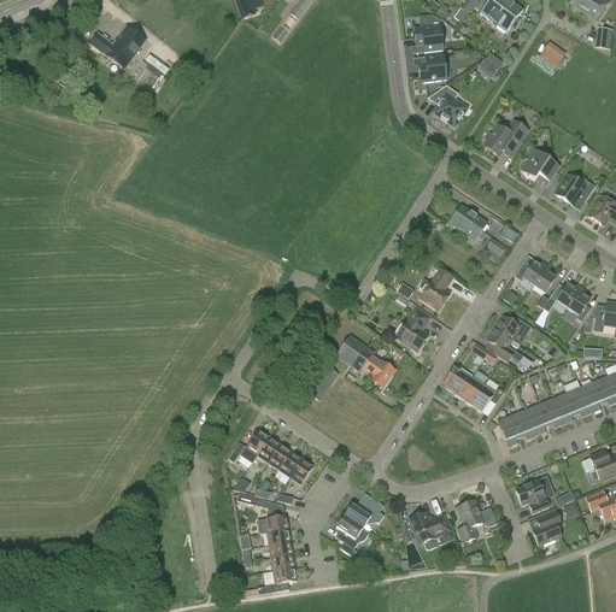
[(238,0),(242,13),(254,9),(253,6),(260,4),(259,0),(238,0)]
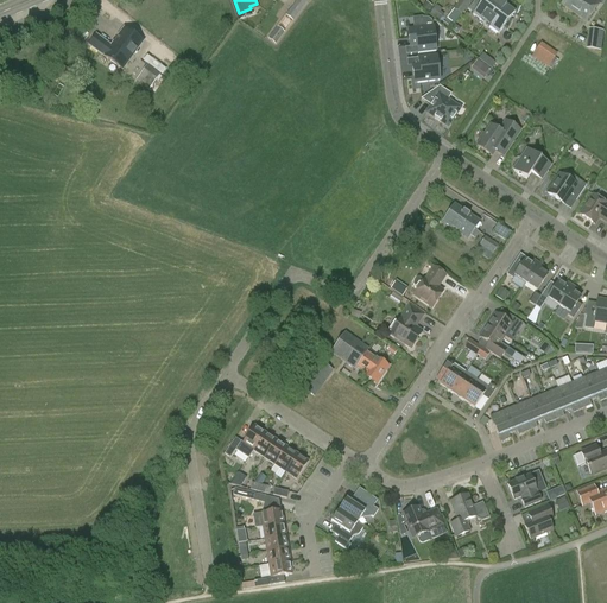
[(295,0),(286,12),(293,17),(307,0),(295,0)]
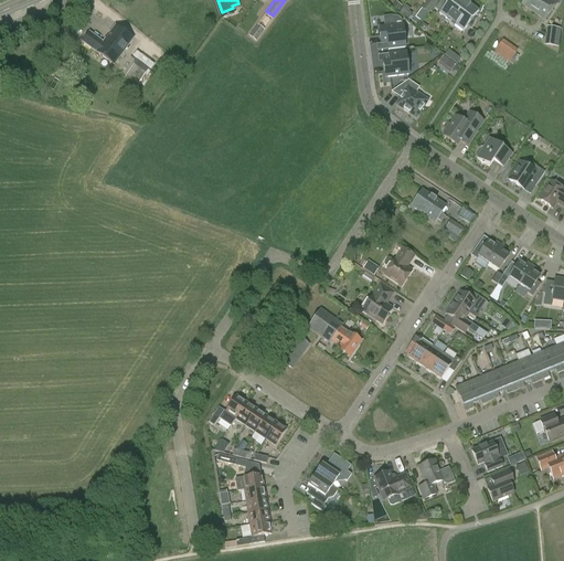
[(429,11),(437,0),(425,0),(422,6),(429,11)]
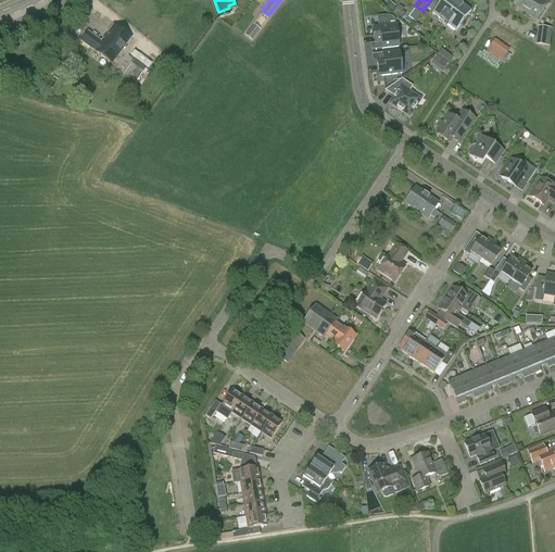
[(431,0),(429,4),(433,8),(433,9),(444,17),(457,0),(431,0)]
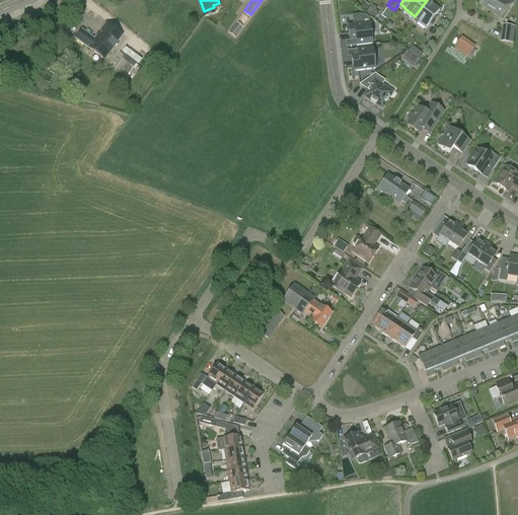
[(440,6),(432,0),(427,0),(415,16),(426,25),(431,19),(434,22),(438,13),(436,12),(440,6)]
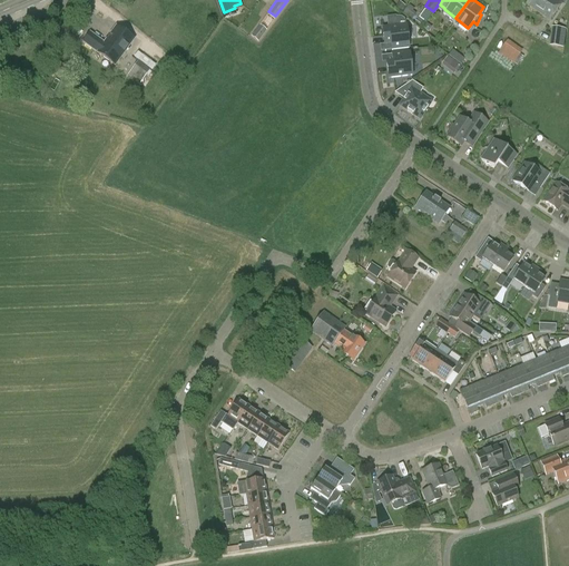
[(527,0),(551,17),(562,0),(527,0)]
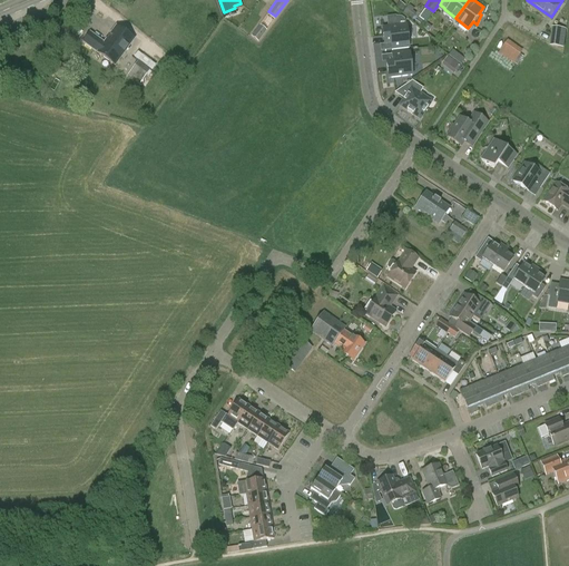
[(400,13),(396,13),(389,13),(390,23),(383,25),(385,40),(392,39),(392,46),(410,45),(405,17),(403,15),(400,13)]
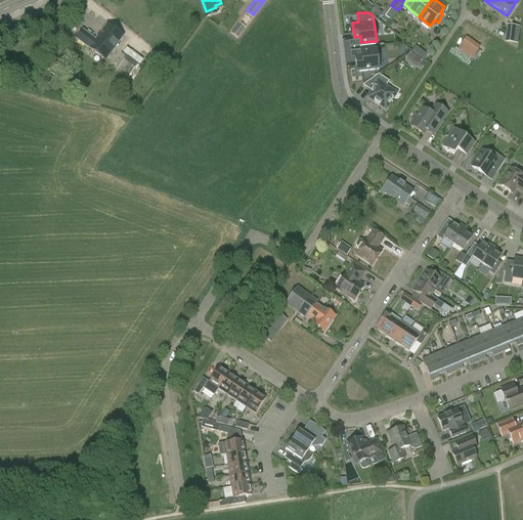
[(106,19),(95,35),(83,26),(77,35),(105,56),(123,32),(106,19)]
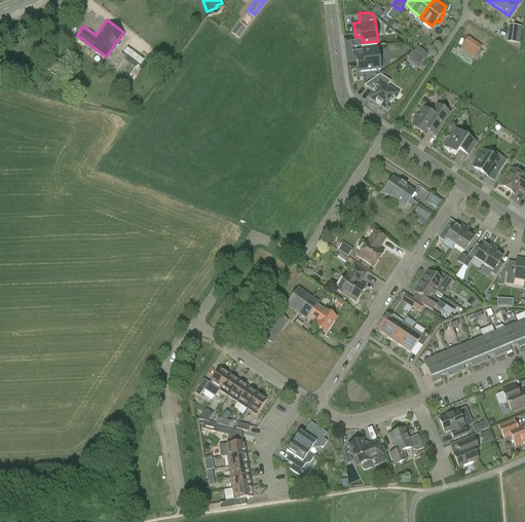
[(238,35),(247,25),(240,20),(232,31),(238,35)]
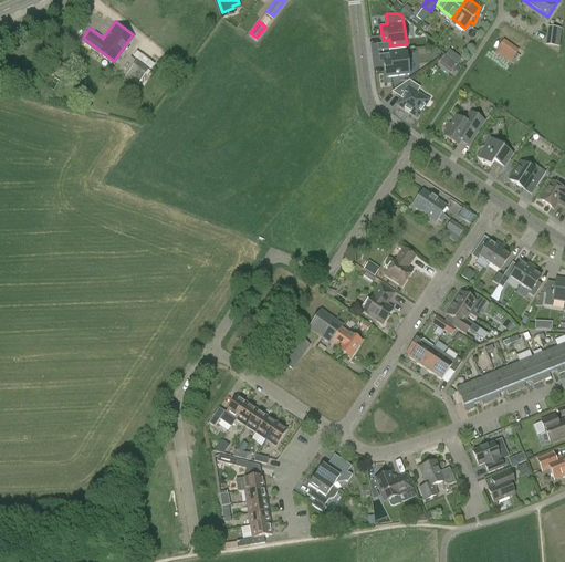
[(563,24),(550,23),(546,42),(561,43),(563,24)]
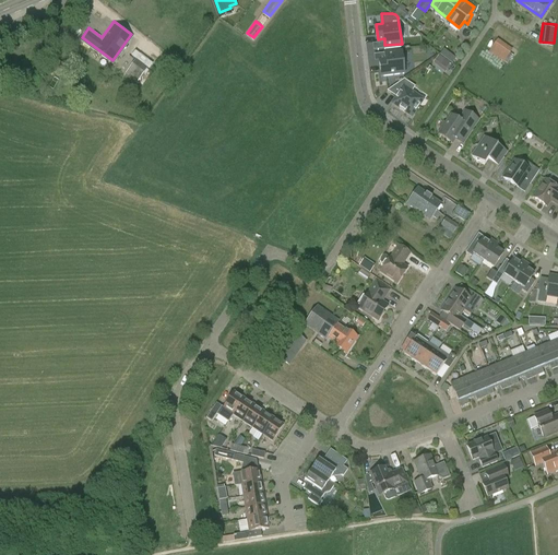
[(514,51),(511,49),(513,46),(498,36),(489,48),(505,59),(505,58),(509,60),(514,51)]
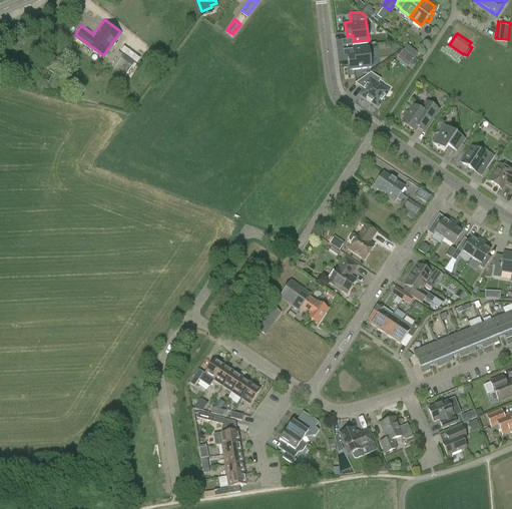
[(408,41),(405,46),(416,54),(419,49),(408,41)]
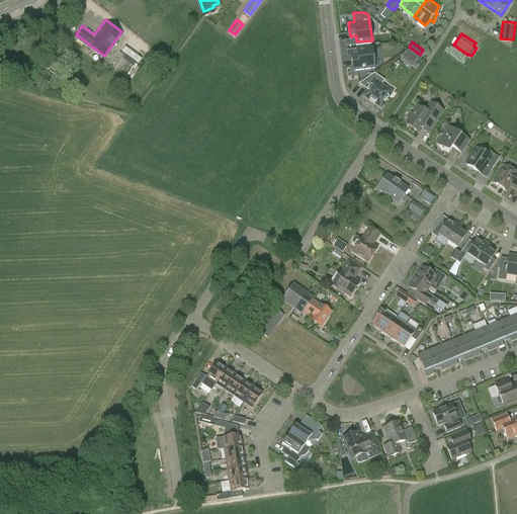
[(375,65),(373,51),(372,45),(357,46),(358,52),(352,53),(354,68),(375,65)]
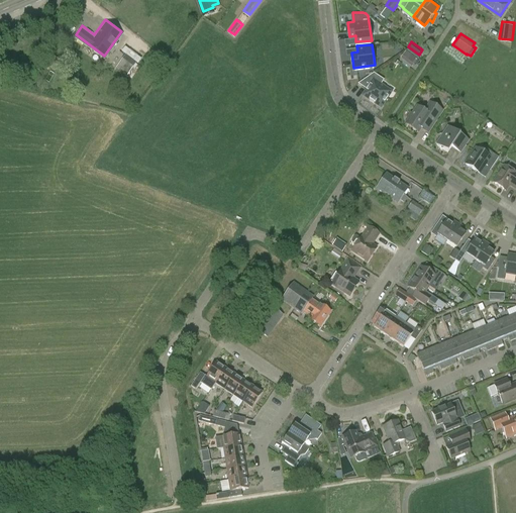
[(418,57),(406,47),(401,56),(412,65),(418,57)]
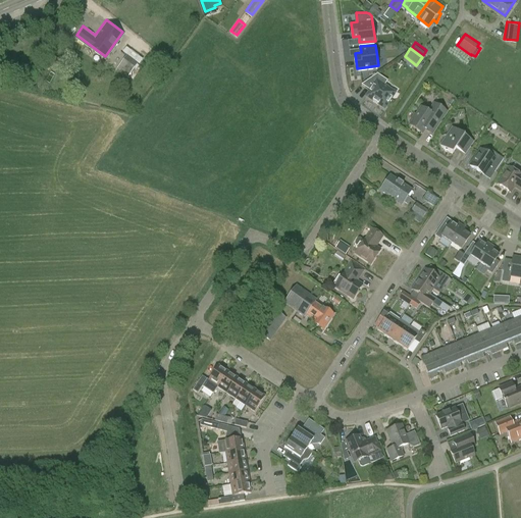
[(39,83),(51,64),(54,66),(60,57),(54,52),(34,80),(39,83)]
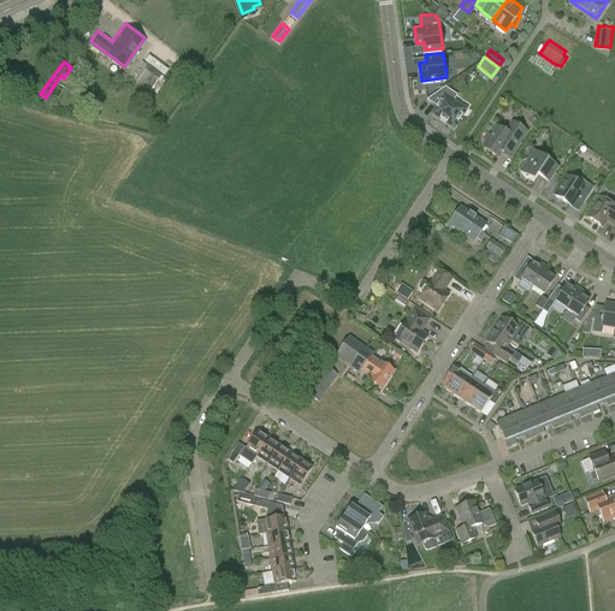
[(170,76),(151,61),(139,77),(158,92),(170,76)]
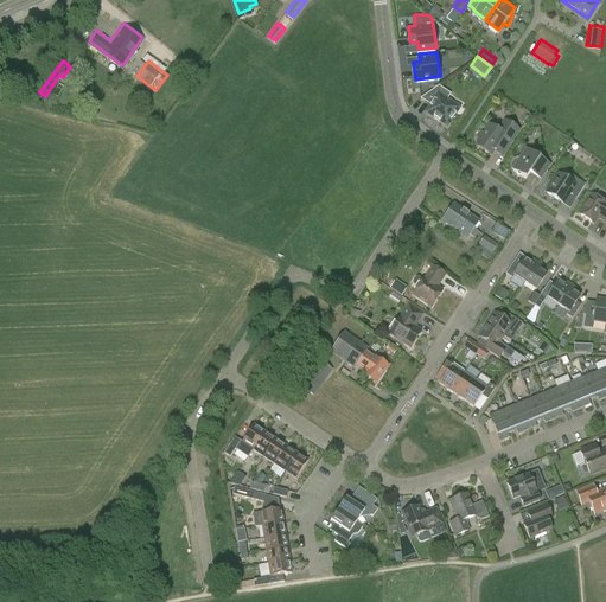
[(460,104),(447,96),(452,90),(439,82),(421,95),(431,101),(426,108),(448,123),(460,104)]
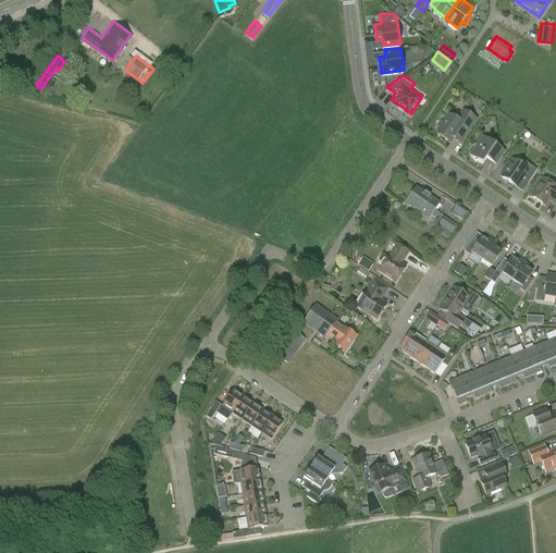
[(451,139),(460,125),(467,130),(477,115),(464,107),(457,117),(449,111),(437,130),(451,139)]
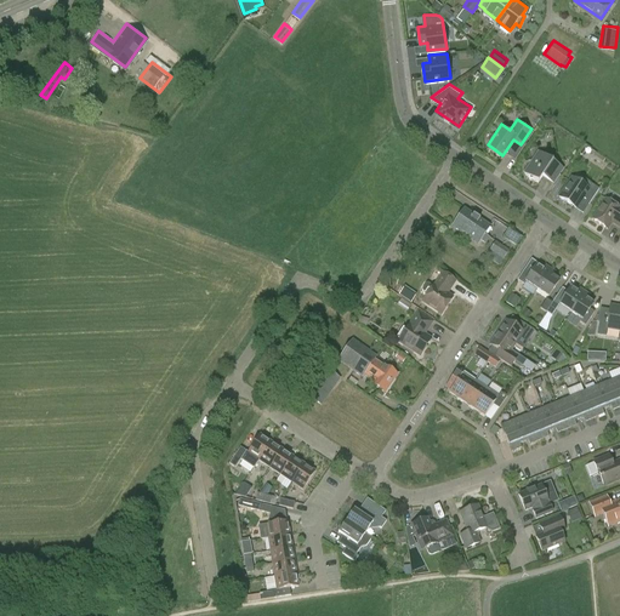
[(539,178),(544,171),(555,178),(563,165),(552,158),(553,157),(539,147),(524,169),(539,178)]
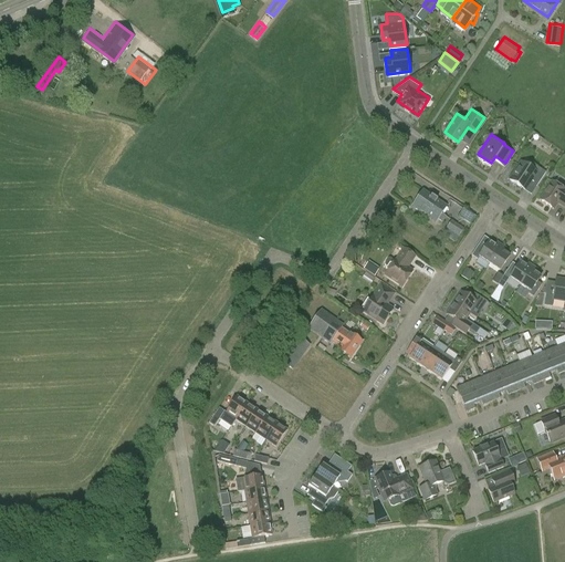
[(510,177),(523,186),(529,178),(532,178),(537,181),(546,168),(533,159),(530,164),(522,158),(510,177)]
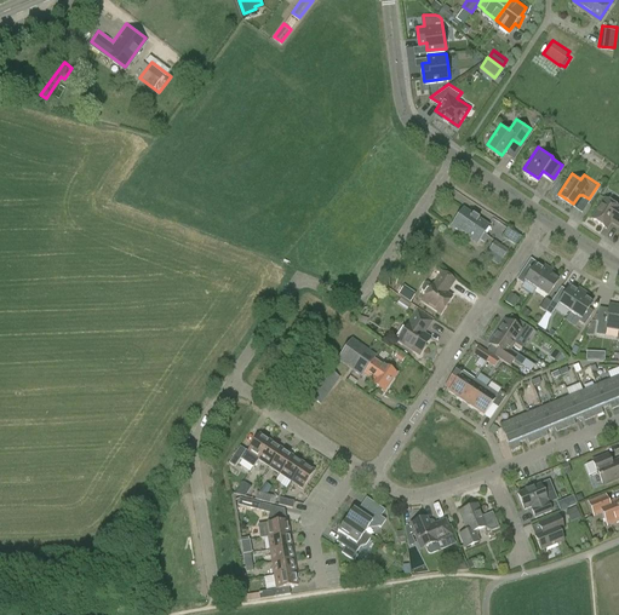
[(618,203),(606,195),(592,214),(607,224),(612,217),(618,222),(618,203)]
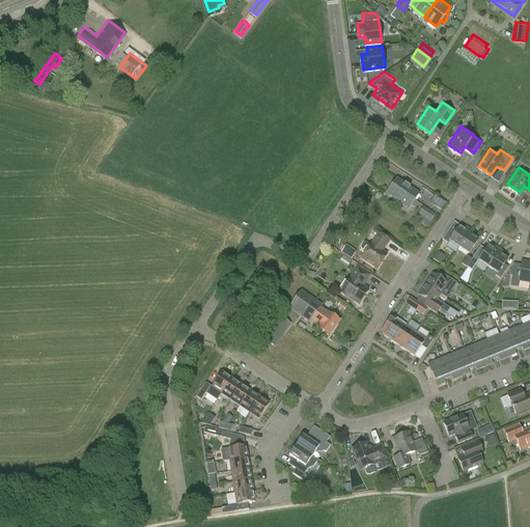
[(415,197),(419,190),(397,175),(387,191),(410,205),(411,202),(416,205),(419,200),(415,197)]
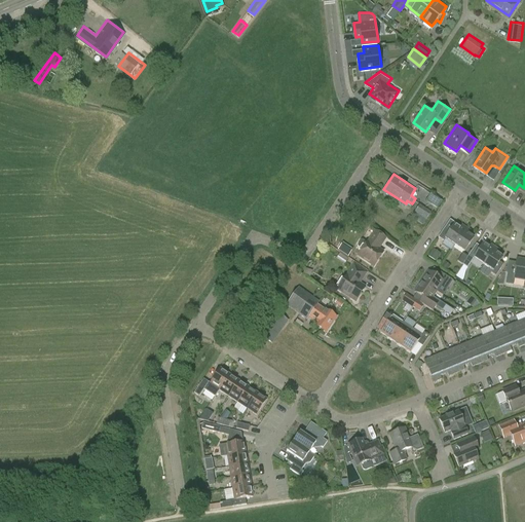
[(427,197),(438,206),(443,198),(432,191),(427,197)]
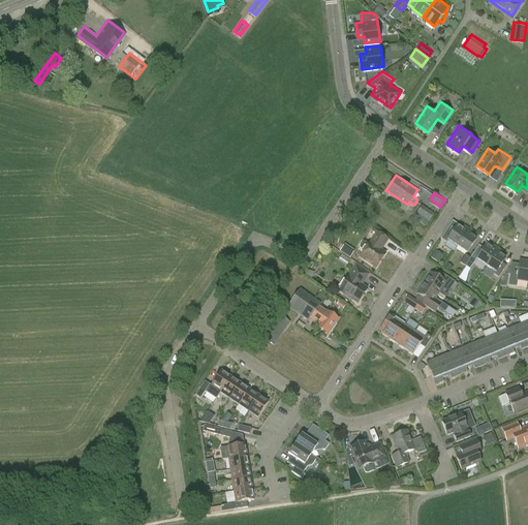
[(426,223),(431,216),(435,210),(423,203),(414,215),(421,219),(421,220),(426,223)]
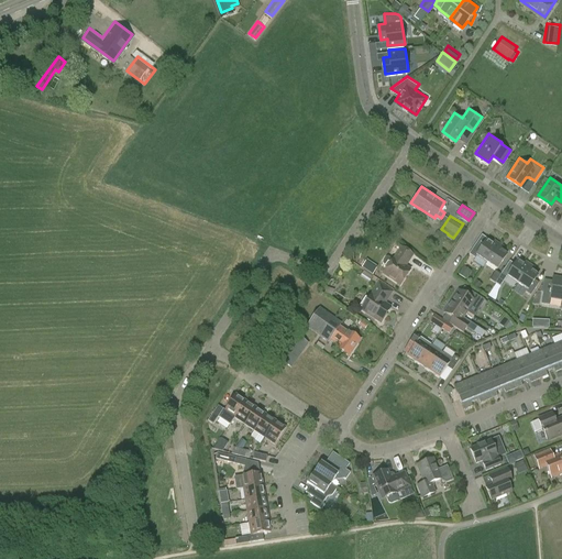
[(487,259),(499,240),(495,237),(493,241),(486,237),(481,247),(475,242),(470,251),(475,254),(477,252),(487,259)]
